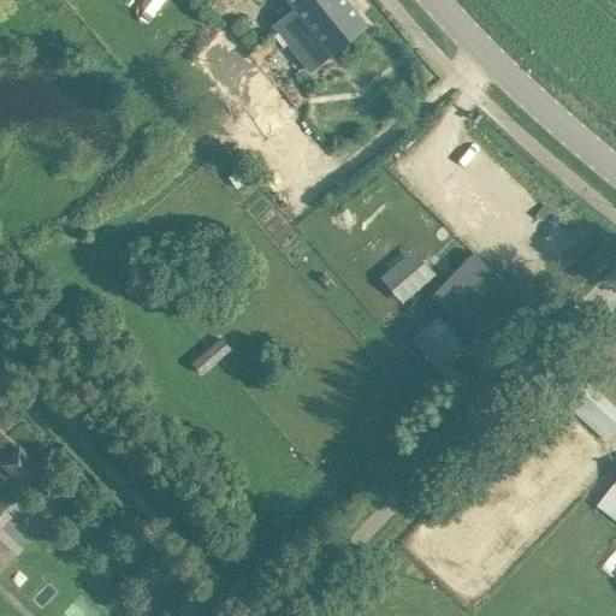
[(344,0),(291,0),(301,12),(295,17),(291,12),(276,24),(313,70),(348,42),(366,27),(344,0)]
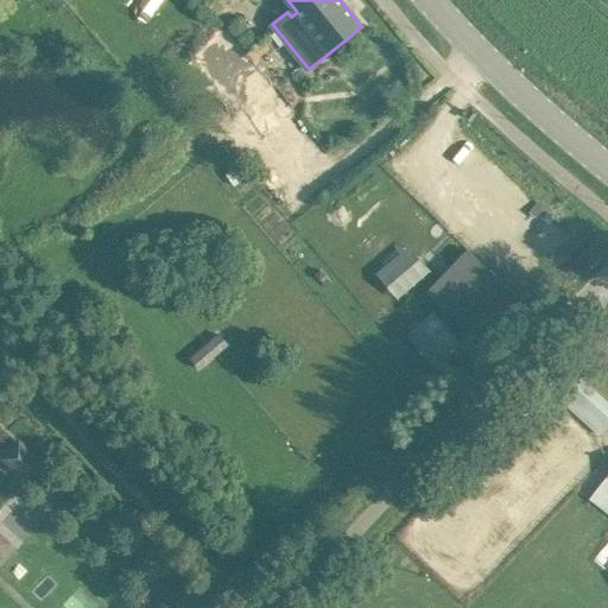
[(206,74),(234,51),(196,4),(151,39),(176,70),(192,57),(206,74)]
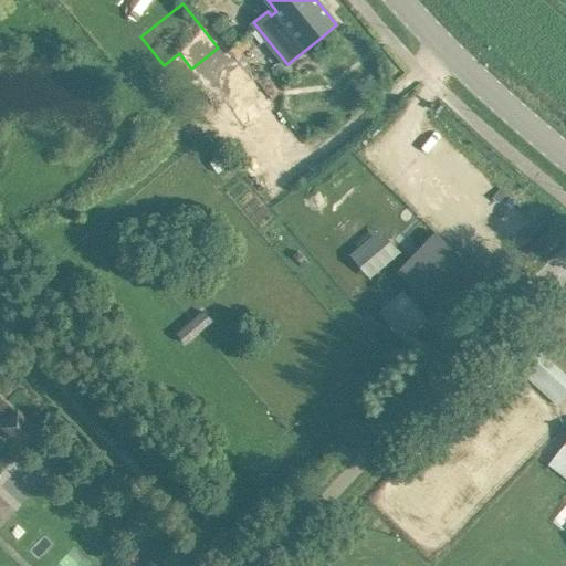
[(435,308),(473,269),(435,232),(397,271),(435,308)]
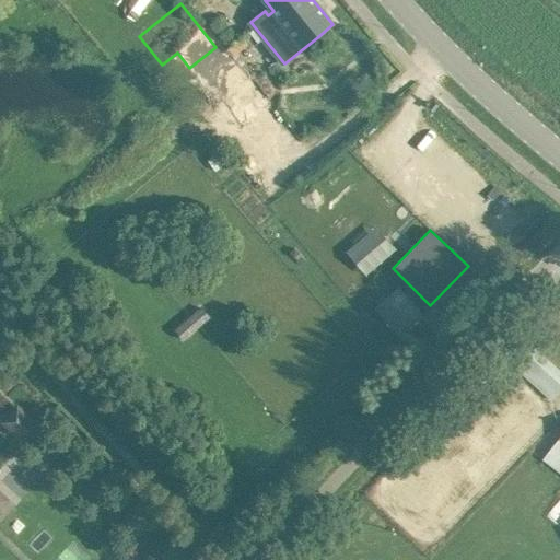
[(209,317),(200,307),(174,329),(184,339),(209,317)]
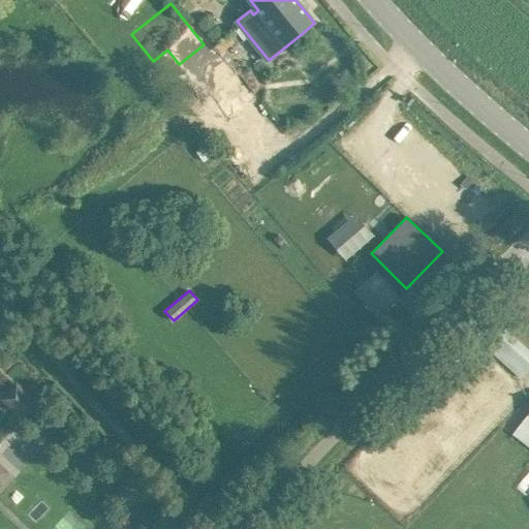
[(528,351),(500,327),(484,345),(521,378),(528,369),(528,351)]
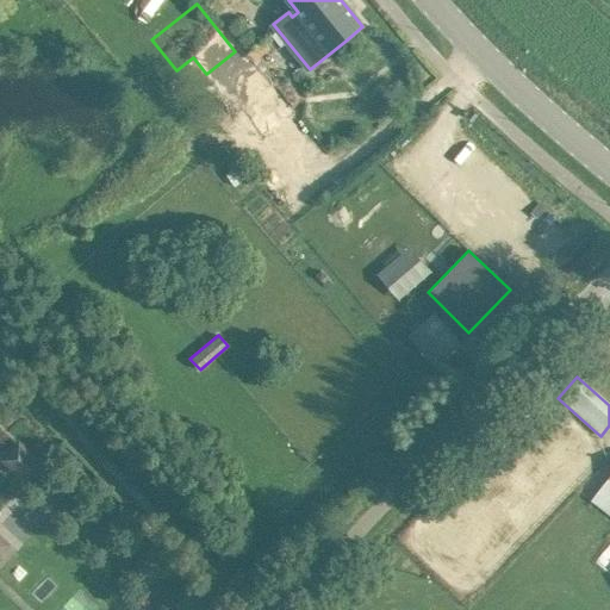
[(0,460),(27,486),(33,480),(32,479),(38,472),(41,473),(47,467),(19,441),(8,452),(10,454),(7,458),(5,455),(0,460)]
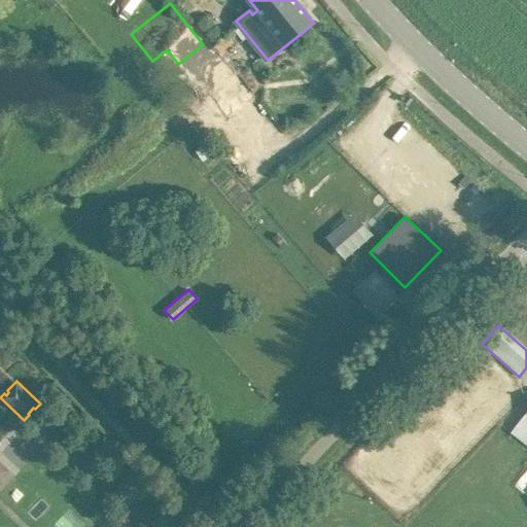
[(526,410),(511,432),(526,445),(526,410)]
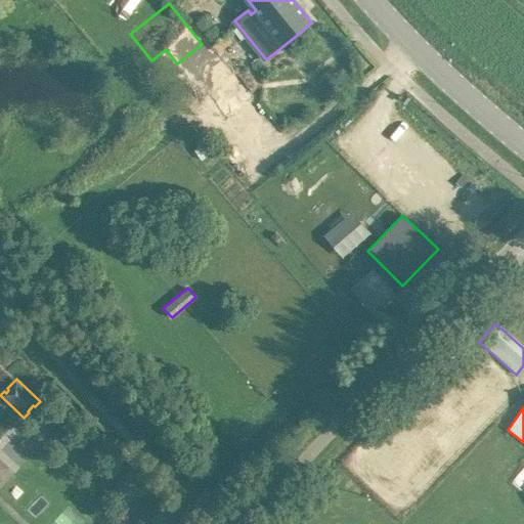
[(0,457),(0,482),(12,469),(0,457)]
